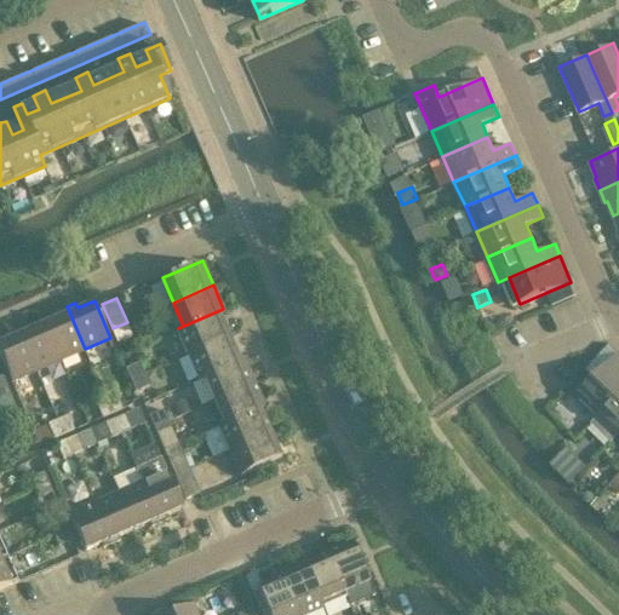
[(85,349),(67,306),(58,311),(61,315),(45,322),(61,358),(85,349)]
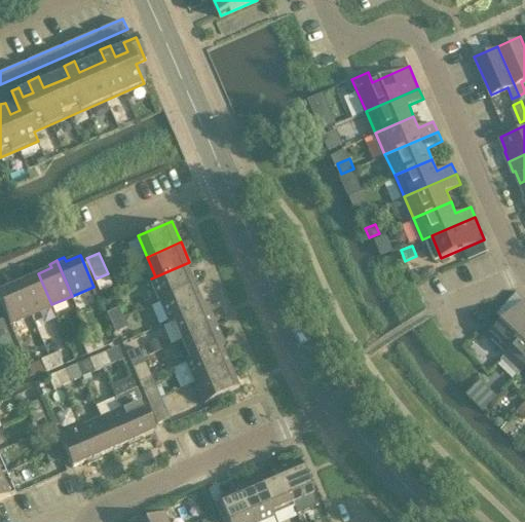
[(189,262),(151,278),(160,299),(194,285),(185,265),(190,263),(189,262)]
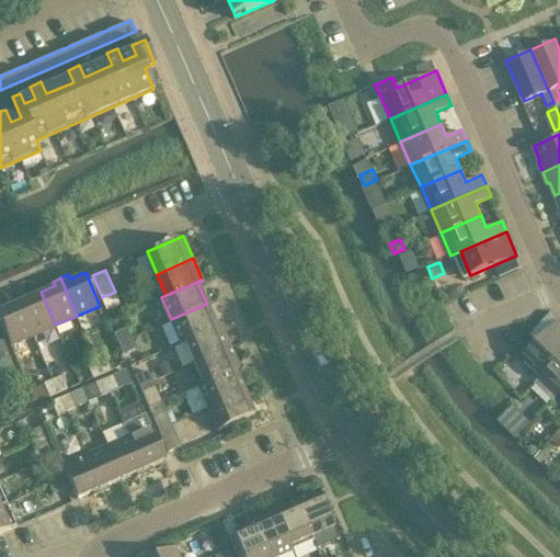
[(55,325),(41,292),(26,297),(25,294),(18,297),(34,334),(55,325)]
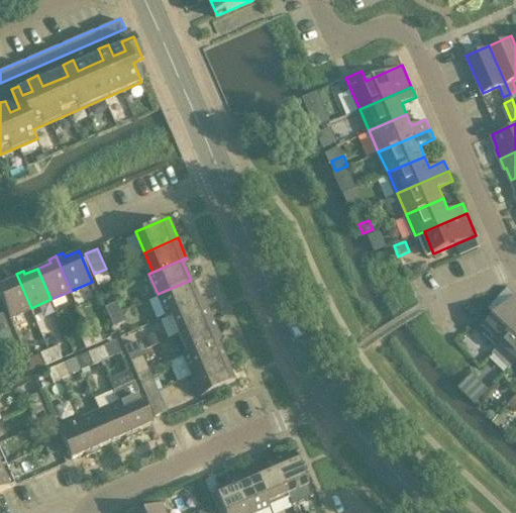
[(106,269),(94,274),(98,284),(110,279),(106,269)]
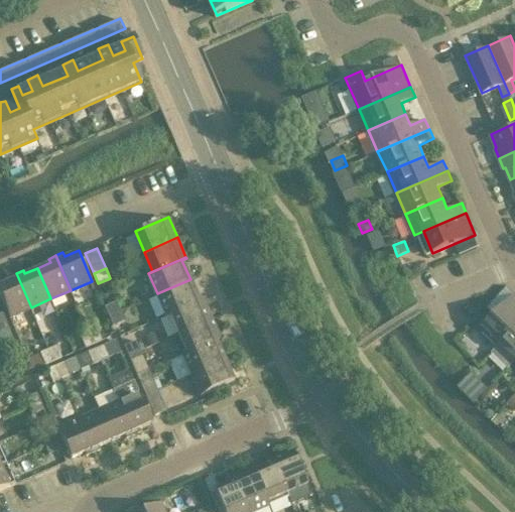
[(31,307),(16,273),(9,276),(10,279),(0,284),(0,292),(10,316),(31,307)]
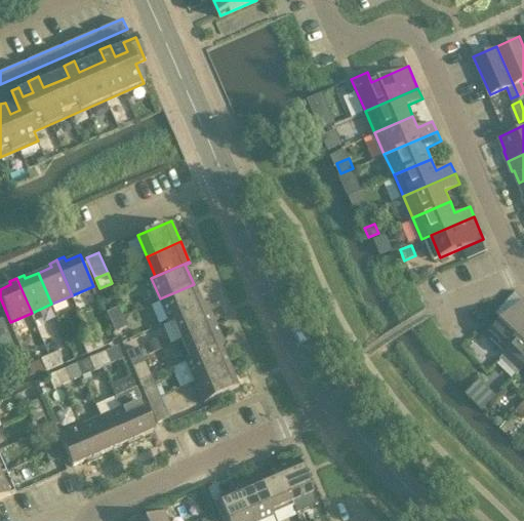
[(194,284),(160,298),(168,319),(207,303),(206,302),(202,304),(194,284)]
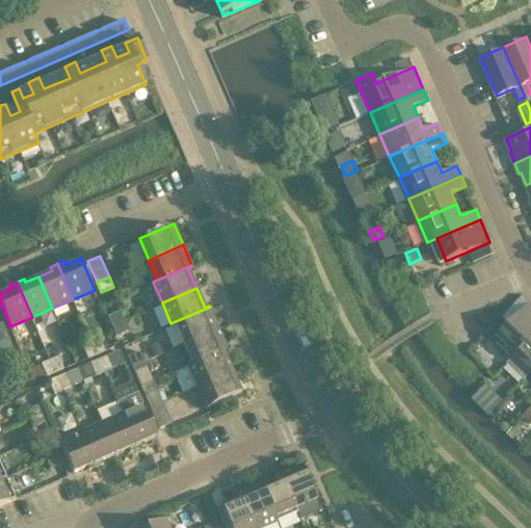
[(515,352),(530,336),(530,302),(498,336),(515,352)]
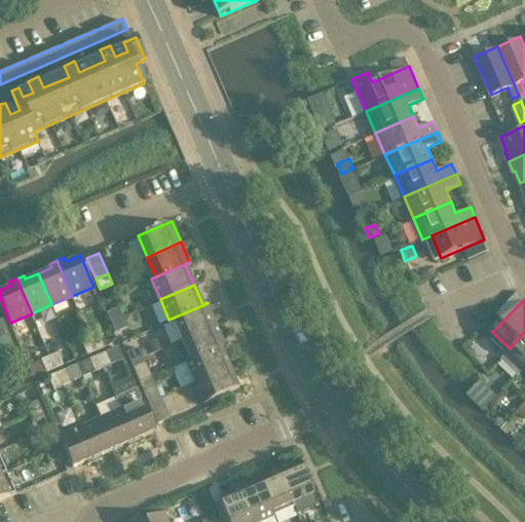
[(208,303),(169,320),(169,321),(174,319),(182,338),(216,324),(208,303)]
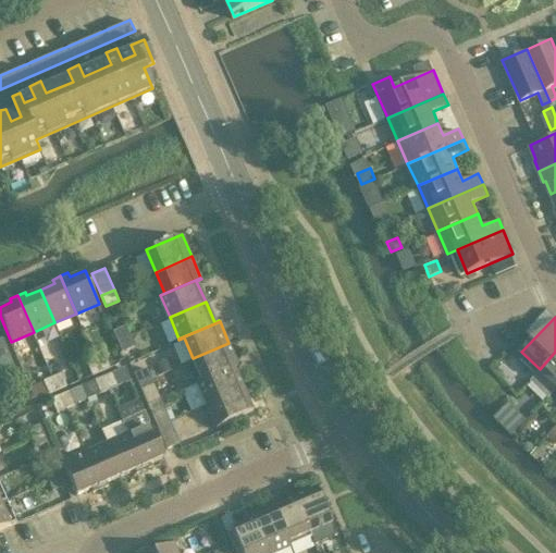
[(118,340),(131,334),(126,323),(113,330),(118,340)]
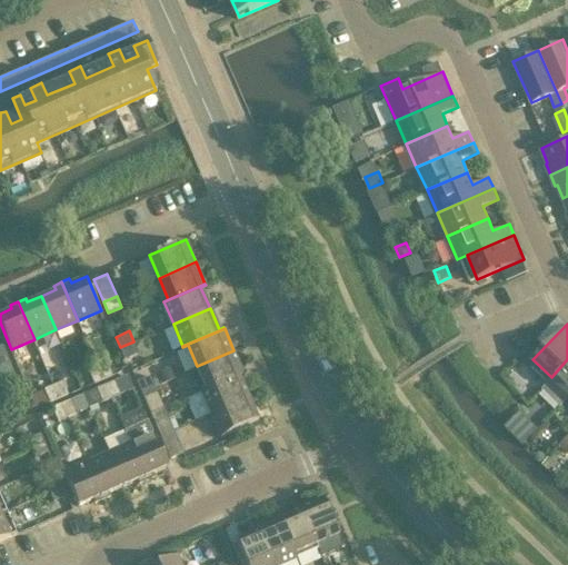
[(133,342),(120,347),(125,357),(138,352),(133,342)]
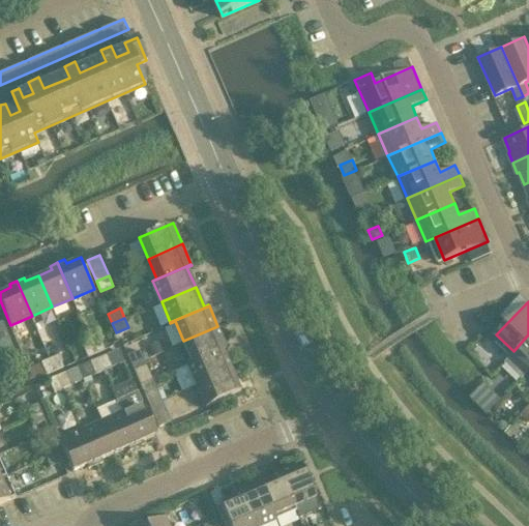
[(217,326),(183,341),(192,360),(187,362),(187,363),(227,347),(217,326)]
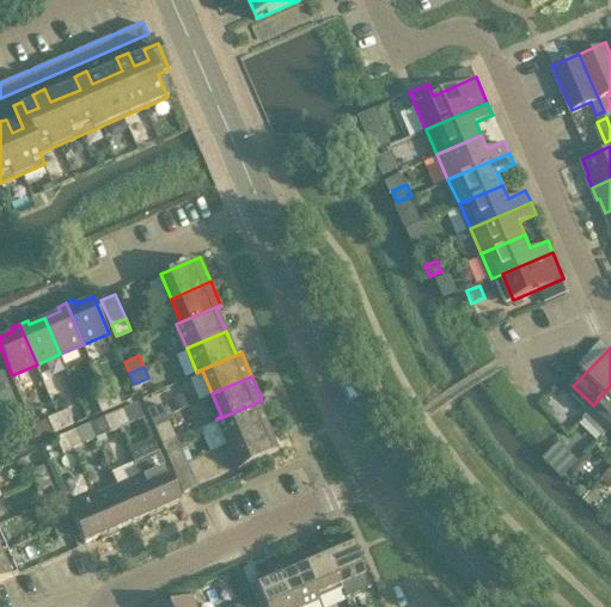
[(6,379),(0,381),(0,392),(11,388),(6,379)]
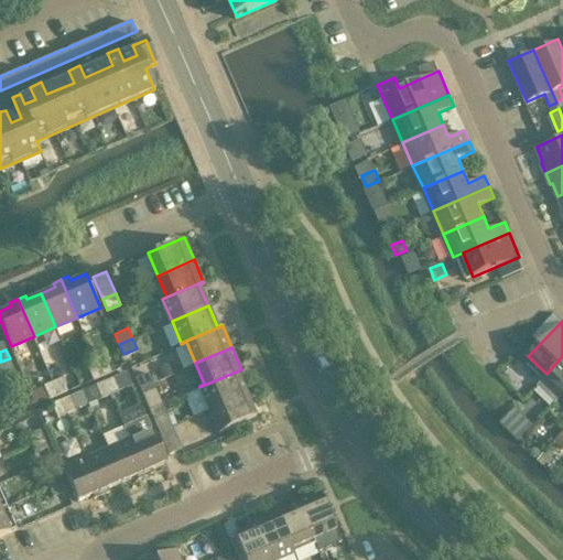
[(556,401),(562,392),(562,356),(547,374),(538,384),(556,401)]
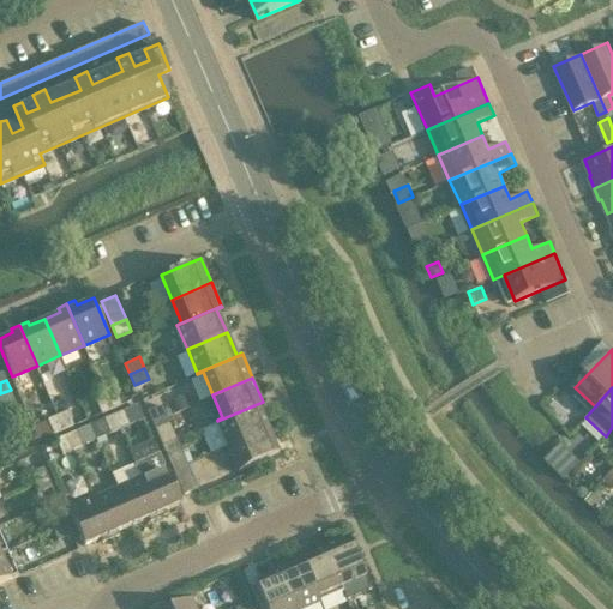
[(106,395),(112,406),(121,403),(115,390),(106,395)]
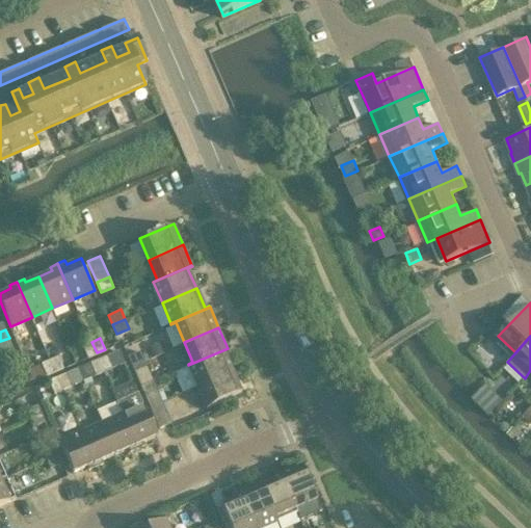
[(161,341),(150,346),(154,355),(165,350),(161,341)]
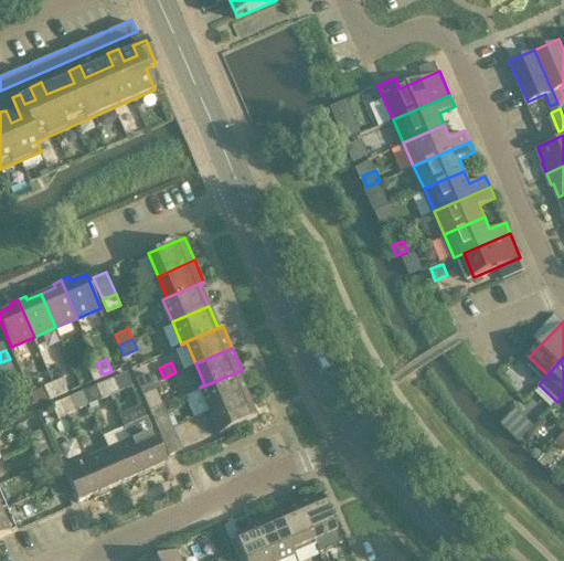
[(103,374),(97,363),(88,367),(94,379),(103,374)]
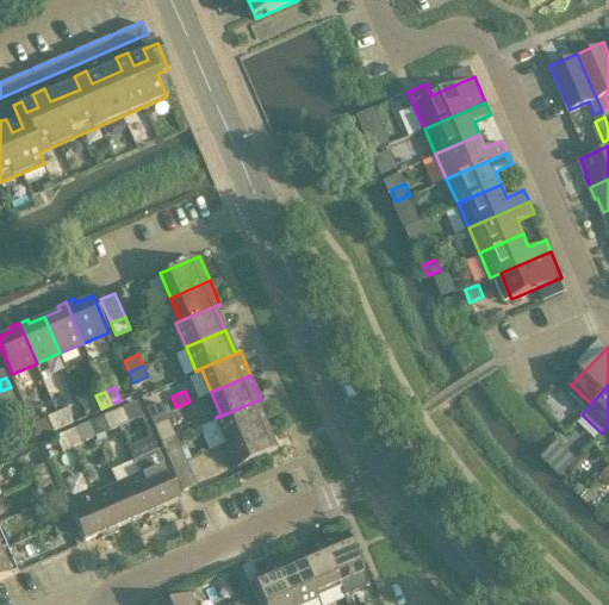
[(151,418),(166,412),(171,410),(166,398),(147,406),(151,418)]
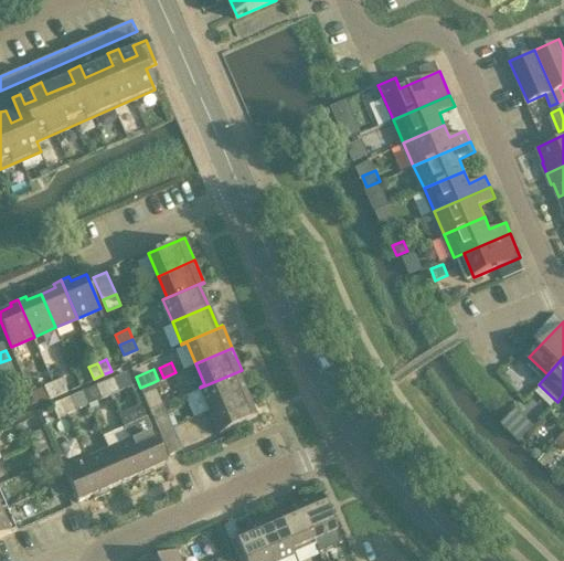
[(242,370),(200,388),(210,410),(246,393),(237,372),(242,370)]
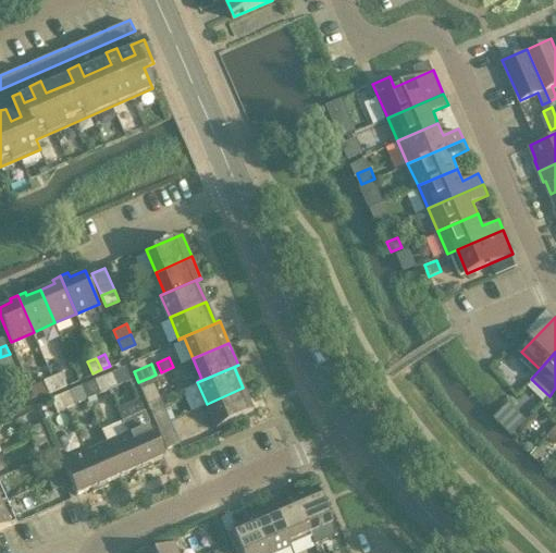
[(103,375),(109,389),(131,379),(125,366),(103,375)]
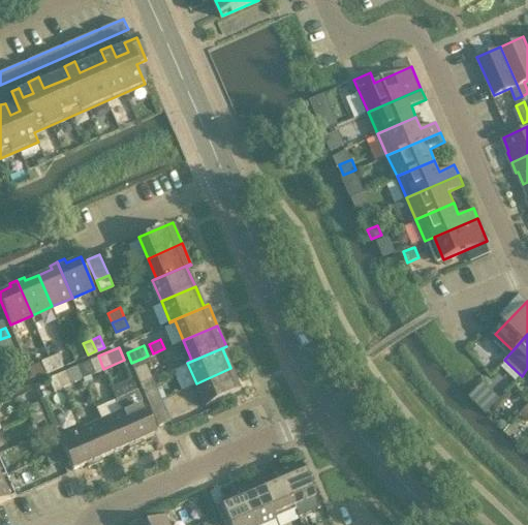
[(50,358),(55,369),(63,365),(58,353),(50,358)]
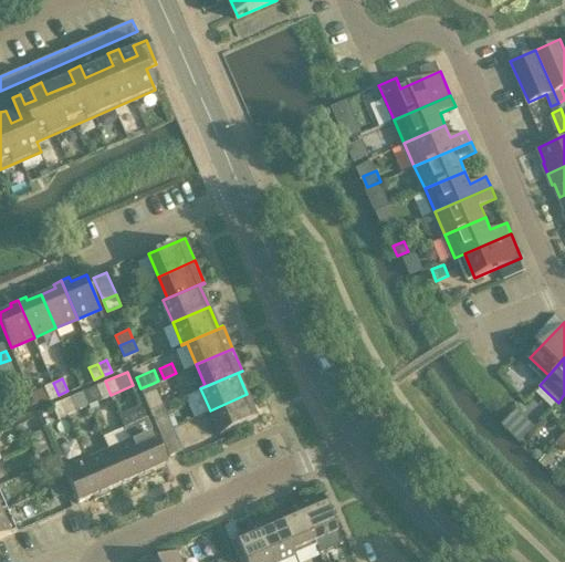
[(83,391),(89,405),(111,395),(105,381),(83,391)]
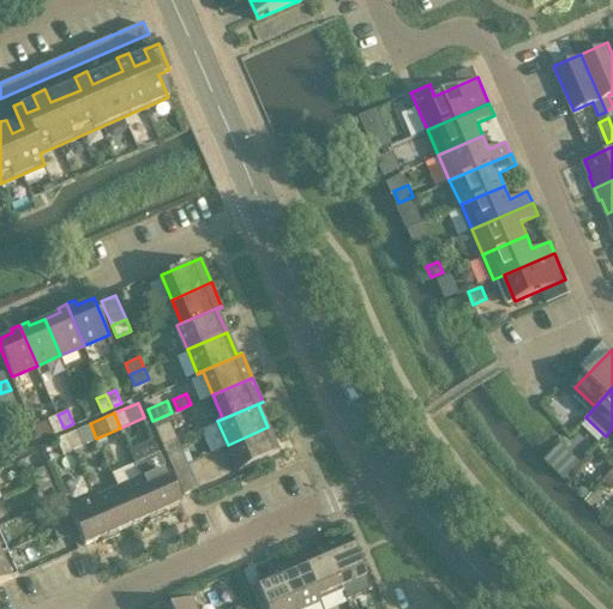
[(64,428),(58,415),(48,420),(54,432),(64,428)]
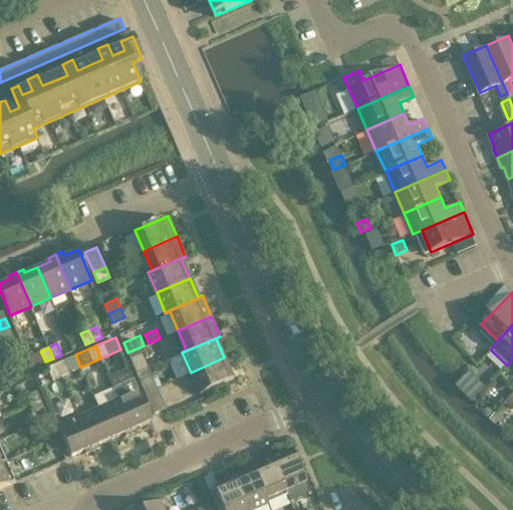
[(140,347),(127,352),(132,361),(144,356),(140,347)]
